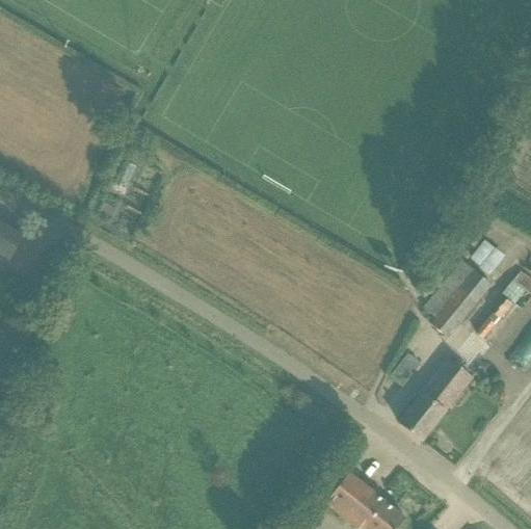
[(0,258),(7,262),(15,249),(25,232),(0,216),(0,258)]
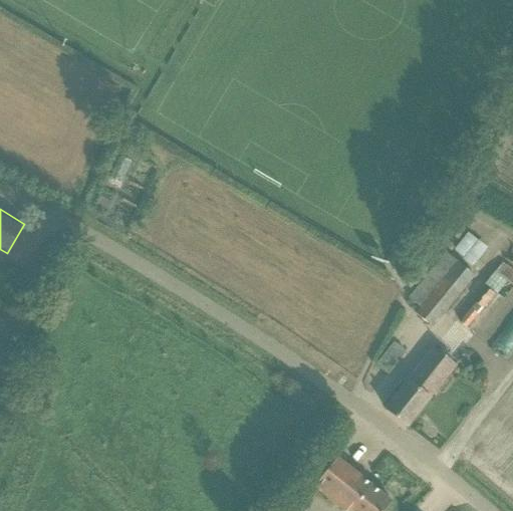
[(433,325),(446,310),(476,274),(446,250),(410,297),(421,305),(416,311),(433,325)]
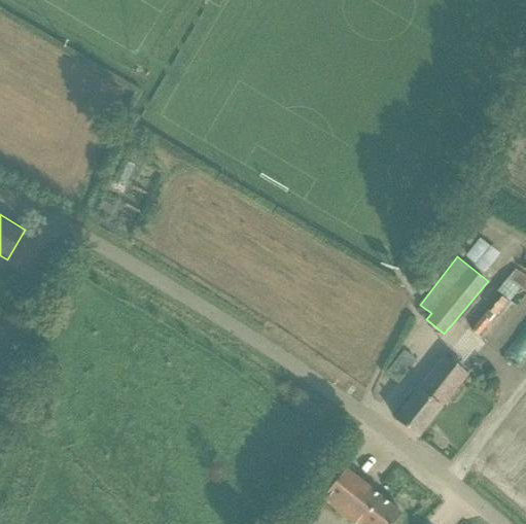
[(525,273),(516,266),(497,289),(516,305),(525,291),(525,273)]
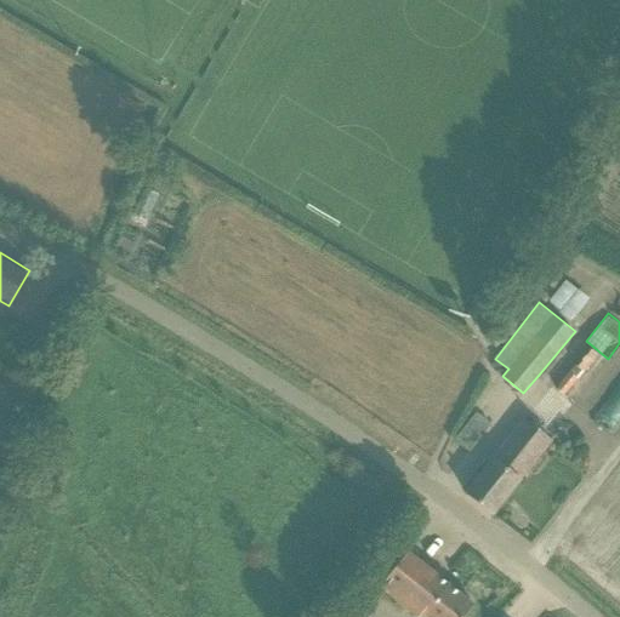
[(584,372),(598,353),(587,344),(556,386),(566,393),(581,371),(584,372)]
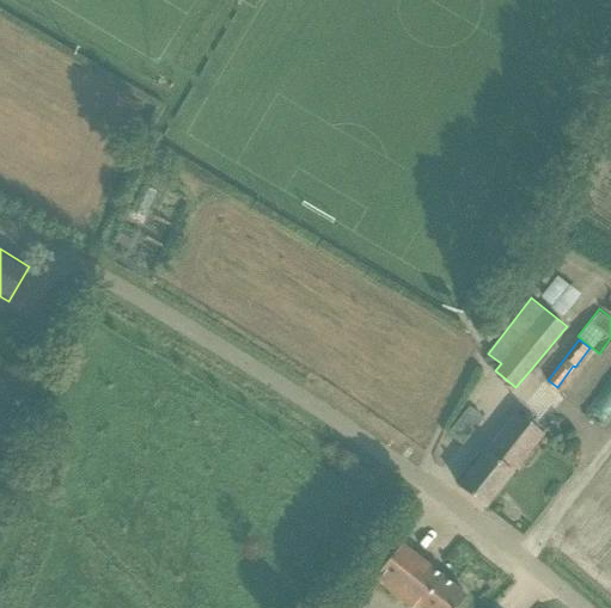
[(576,390),(610,413),(610,356),(603,367),(597,362),(576,390)]
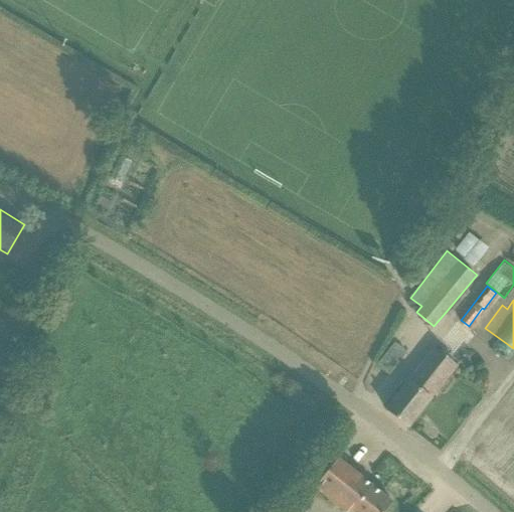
[(395,341),(378,362),(390,370),(406,350),(395,341)]
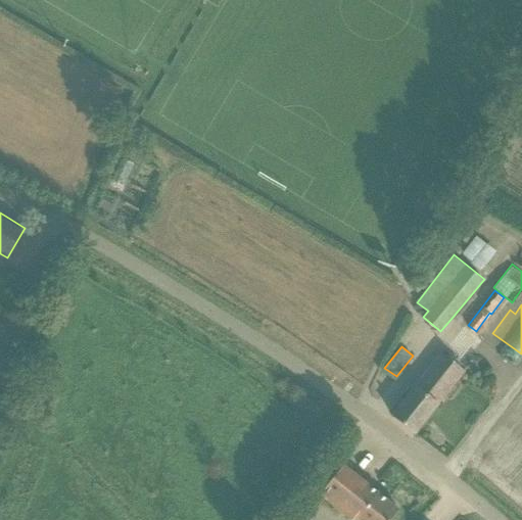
[(415,433),(428,417),(466,371),(442,351),(413,389),(409,386),(396,403),(399,405),(392,414),(415,433)]
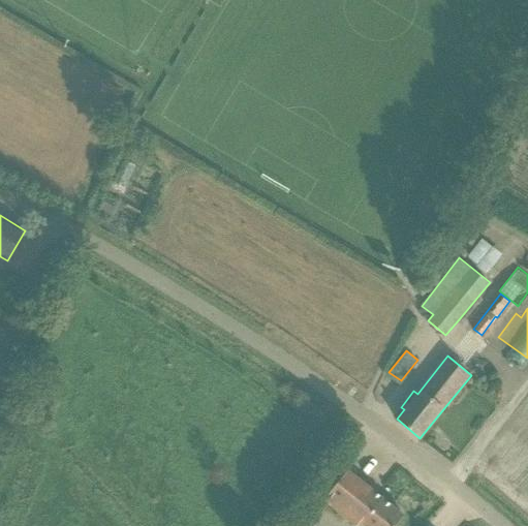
[(361,525),(395,525),(404,515),(347,469),(323,499),(358,525),(361,525)]
